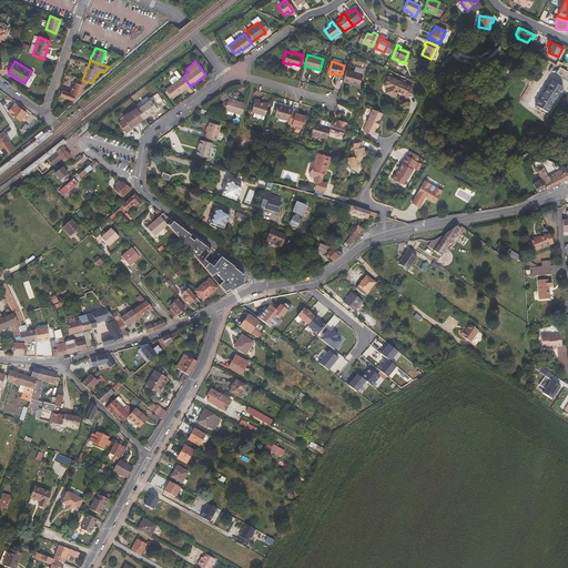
[(567,71),(559,67),(557,72),(567,79),(567,71)]
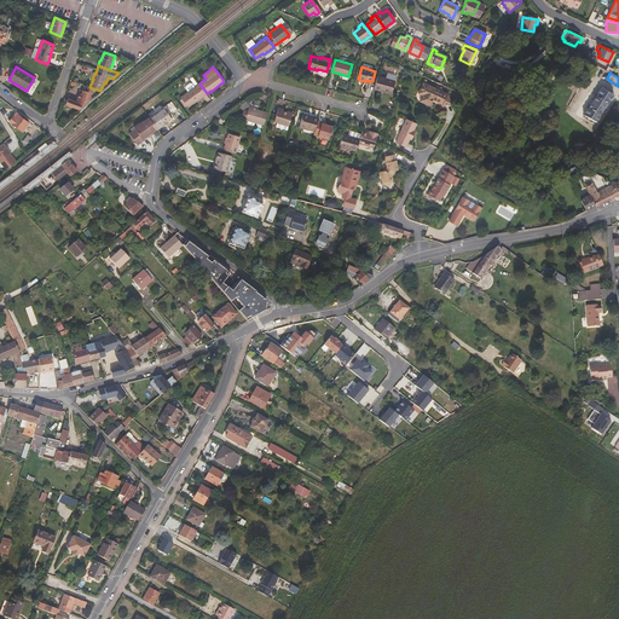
[(377,75),(374,88),(380,91),(381,88),(392,92),(395,80),(377,75)]
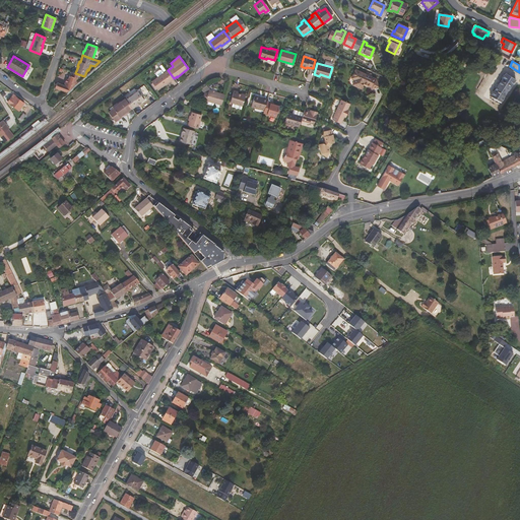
[(371,87),(378,85),(375,78),(371,77),(367,78),(364,77),(365,74),(354,69),(350,77),(354,79),(351,83),(361,87),(363,82),(371,86),(371,87)]
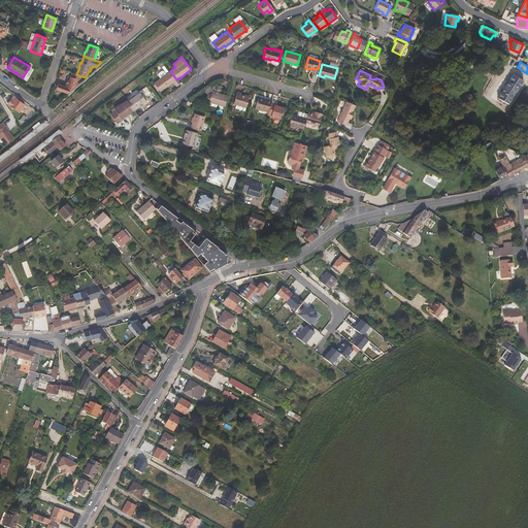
[(170,71),(169,71),(154,83),(160,91),(176,79),(170,71)]
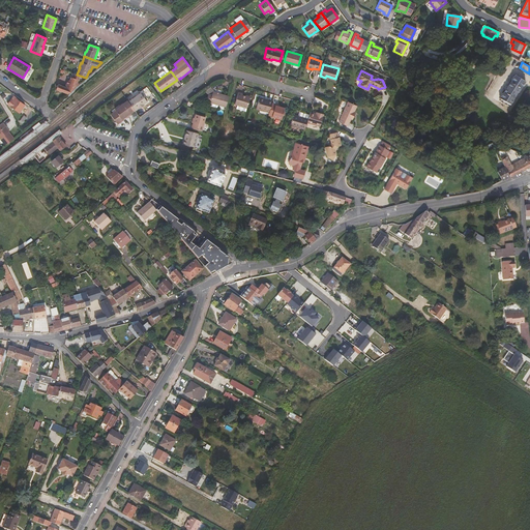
[(77,75),(71,72),(69,81),(68,80),(66,84),(65,87),(58,85),(56,89),(68,94),(77,87),(78,83),(80,84),(86,78),(77,75)]
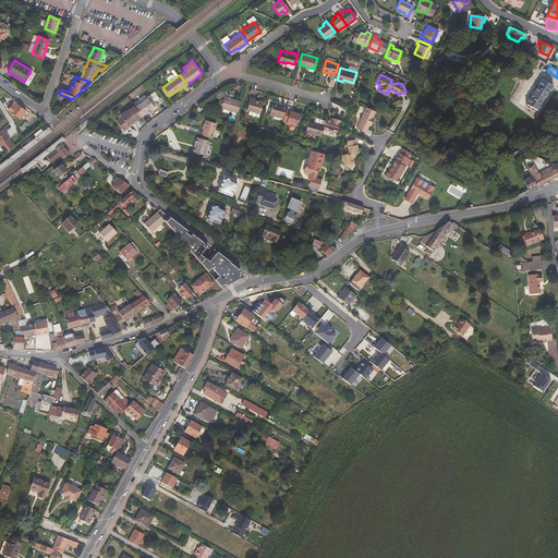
[(542,79),(526,102),(537,110),(554,85),(542,79)]
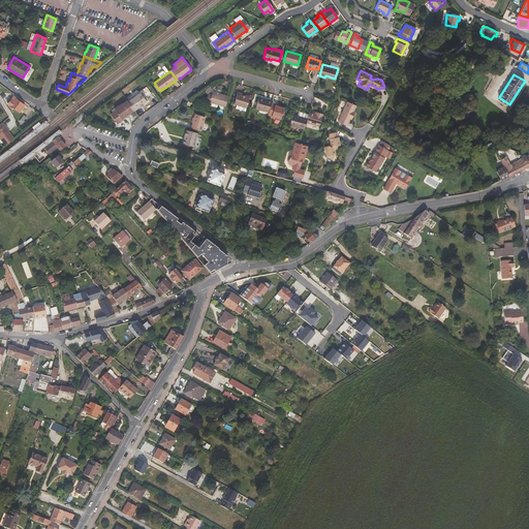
[(206,100),(225,106),(228,96),(212,91),(211,94),(208,93),(206,100)]
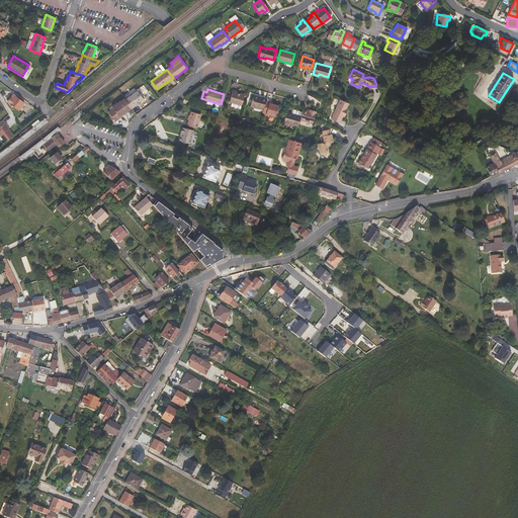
[(244,94),(240,93),(236,92),(237,91),(232,90),(229,101),(241,105),(244,94)]
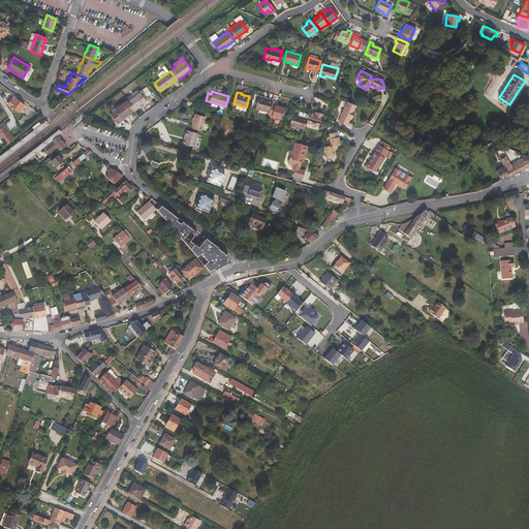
[(141,93),(128,101),(134,110),(134,111),(138,107),(138,109),(144,105),(143,104),(147,101),(141,93)]
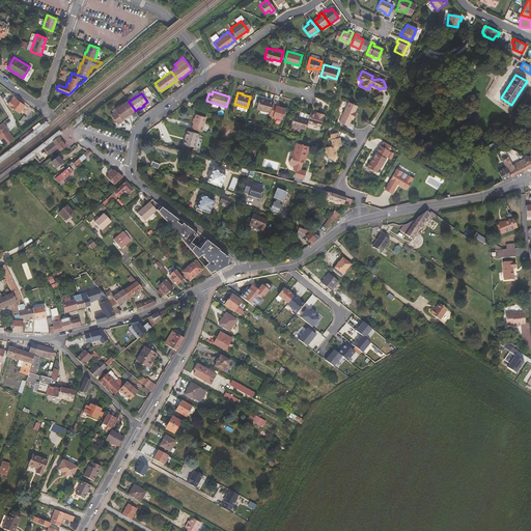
[(63,109),(75,100),(73,98),(61,107),(63,109)]
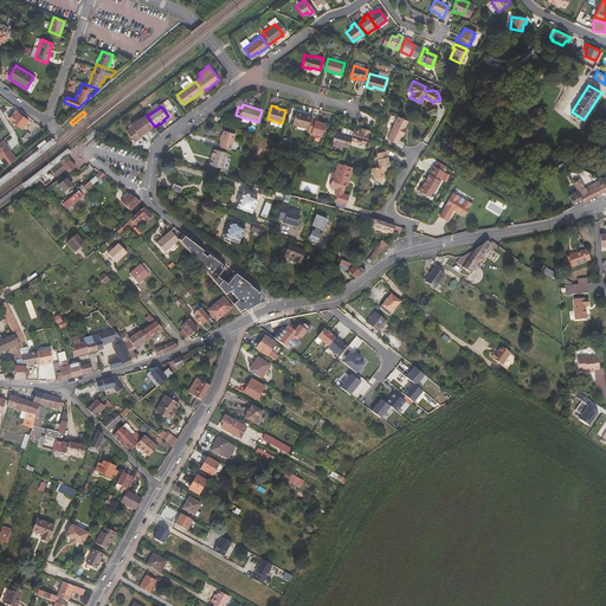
[(18,113),(17,115),(14,114),(11,118),(23,128),(28,121),(18,113)]
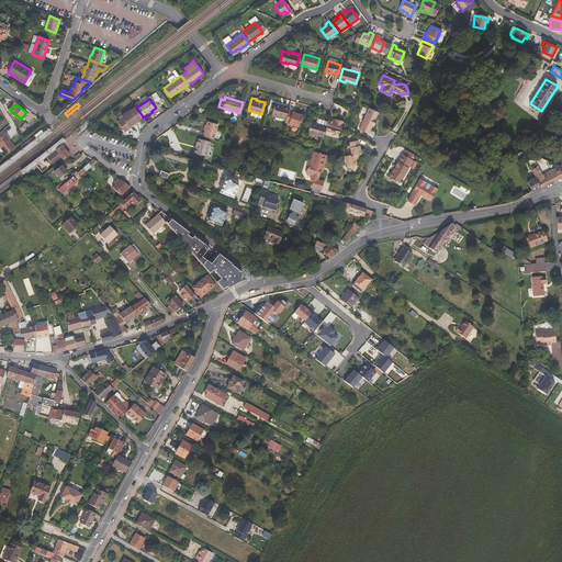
[(289,109),(289,107),(285,105),(285,107),(278,104),(274,115),(285,119),(289,109)]
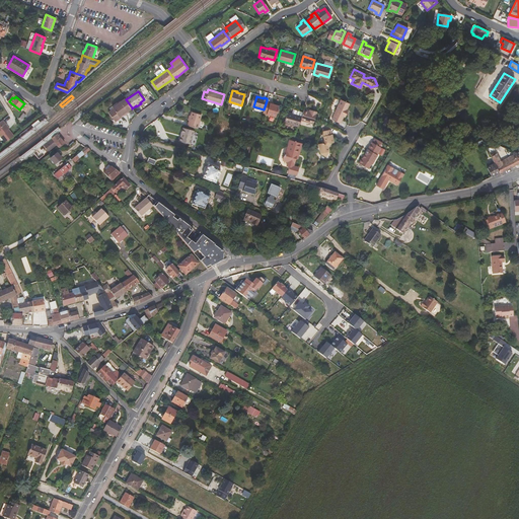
[(126,99),(125,98),(113,107),(114,108),(108,113),(116,122),(121,119),(120,117),(128,110),(132,107),(126,99)]
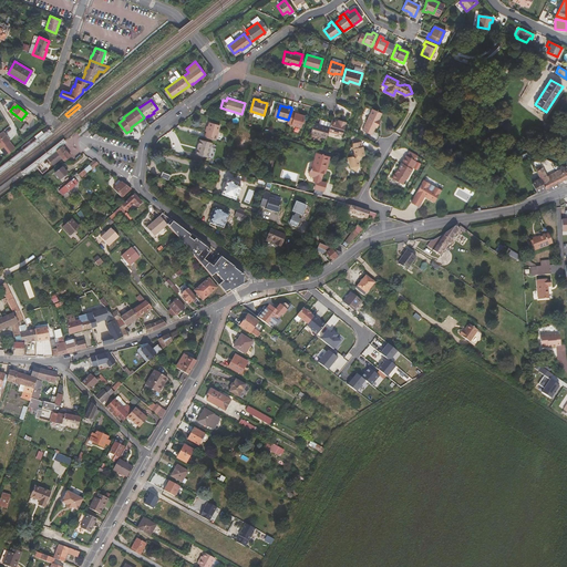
[(363,131),(371,134),(373,131),(375,127),(377,127),(380,120),(379,120),(382,113),(372,109),(364,126),(364,127),(363,131)]
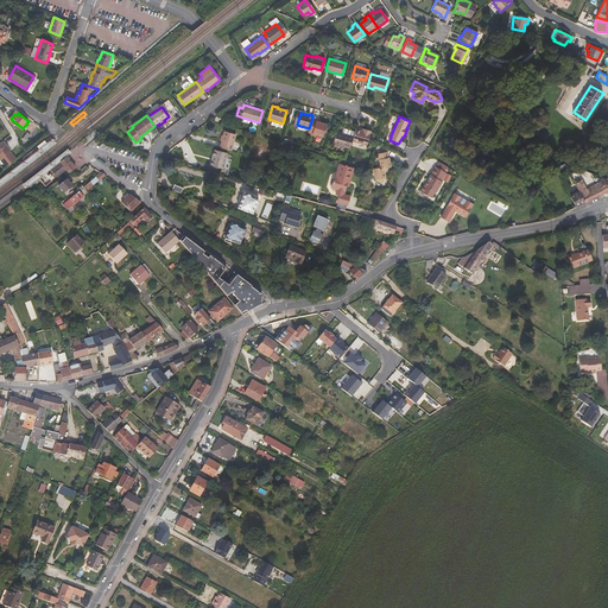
[(321,120),(312,118),(309,128),(308,132),(323,135),(327,122),(321,121),(321,120)]
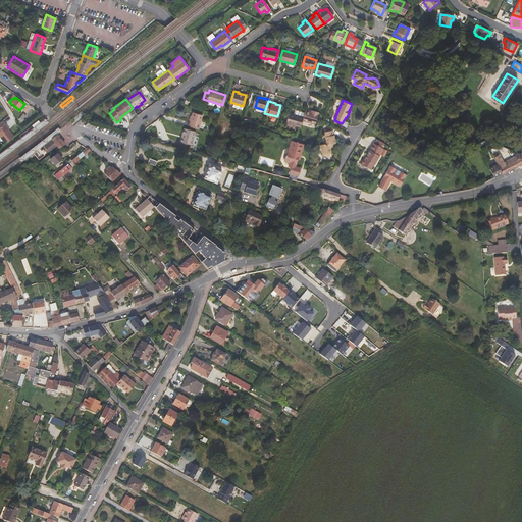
[(303,117),(302,119),(315,123),(319,111),(315,110),(314,112),(313,112),(305,109),(305,111),(303,117)]
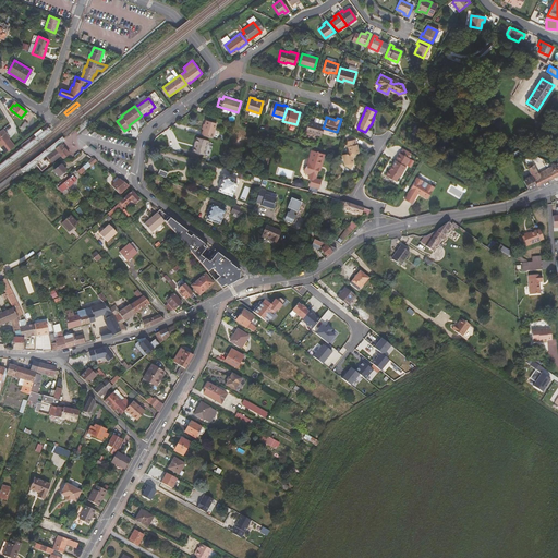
[(202,134),(211,137),(216,123),(205,120),(202,134)]
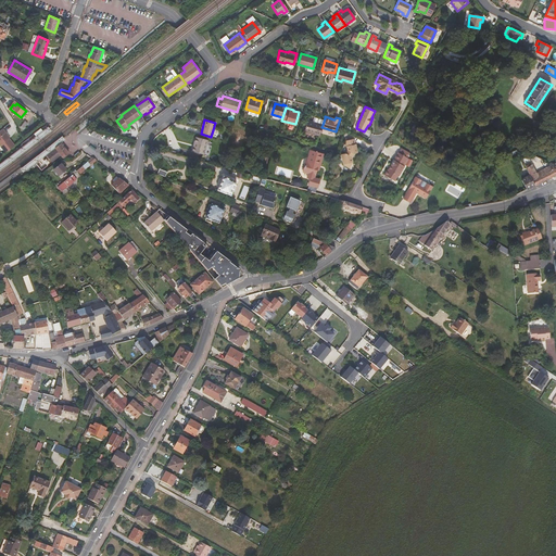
[(304,131),(319,136),(321,127),(323,125),(314,122),(307,121),(304,131)]
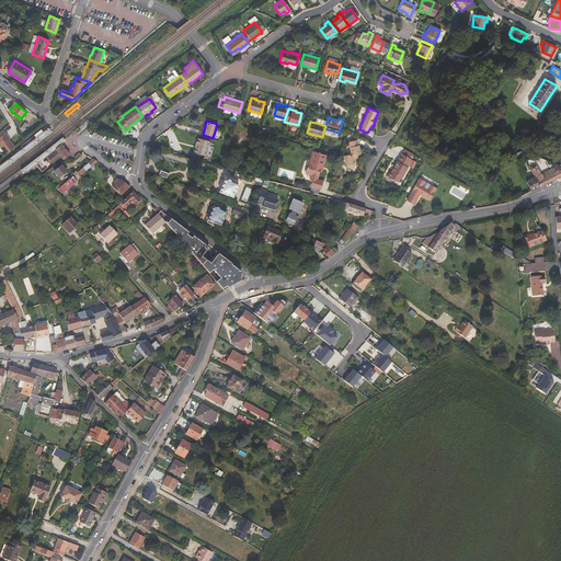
[(3,129),(0,132),(0,147),(7,155),(15,147),(10,140),(9,138),(10,137),(3,129)]
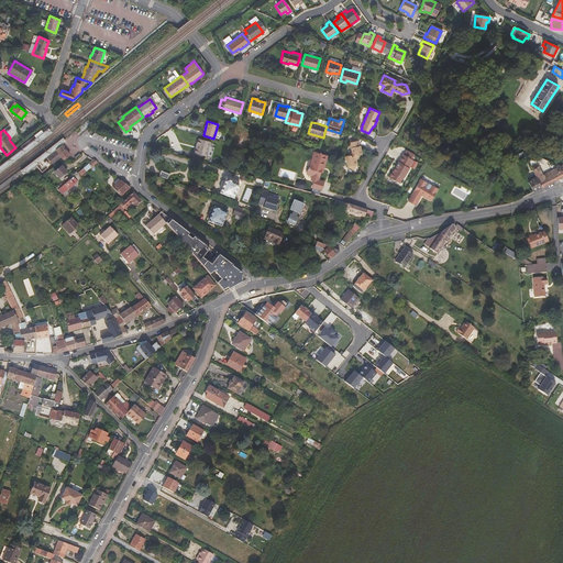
[(194,153),(206,156),(210,142),(198,139),(194,153)]
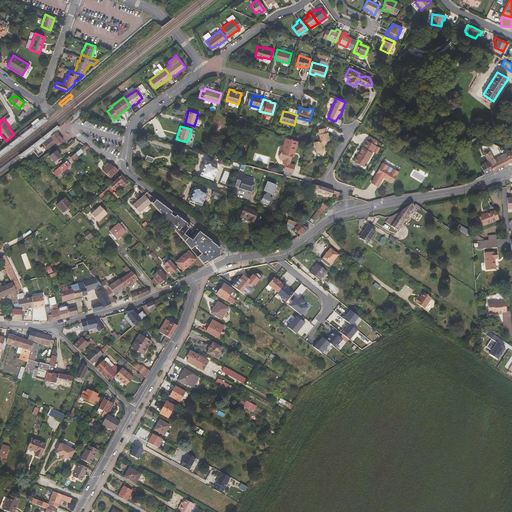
[(315,142),(317,151),(322,154),(325,149),(324,145),(327,141),(330,140),(328,132),(327,133),(326,128),(318,129),(319,134),(320,134),(321,138),(319,141),(315,142)]
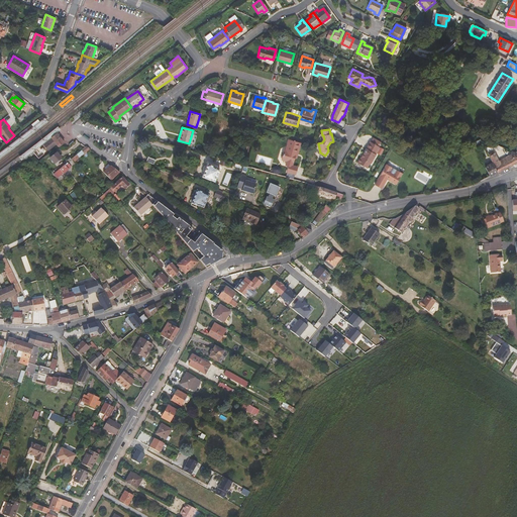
[(60,137),(57,133),(54,135),(38,146),(44,153),(56,145),(58,147),(65,143),(60,137)]
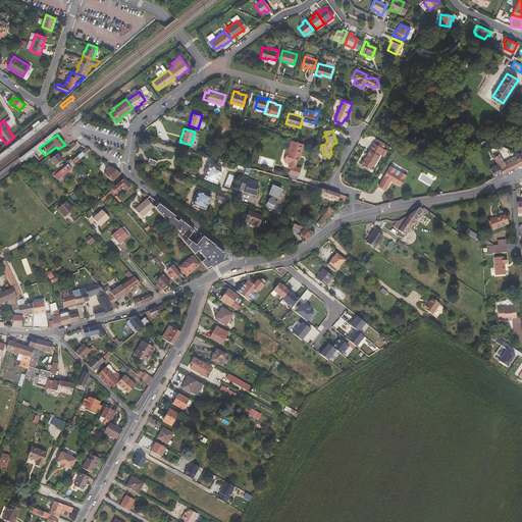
[(298,155),(301,156),(304,146),(291,142),(289,152),(286,152),(284,162),(290,163),(289,167),(292,168),(290,174),(298,176),(301,168),(295,167),(297,160),(298,155)]
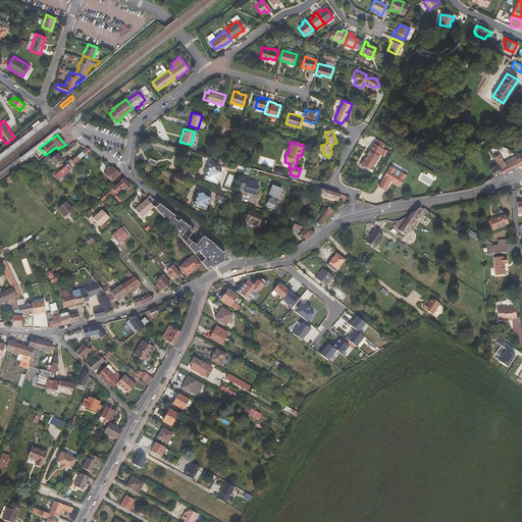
[(382,148),(373,143),(369,150),(366,154),(367,154),(364,159),(361,164),(370,169),(373,164),(374,164),(379,156),(378,155),(382,148)]
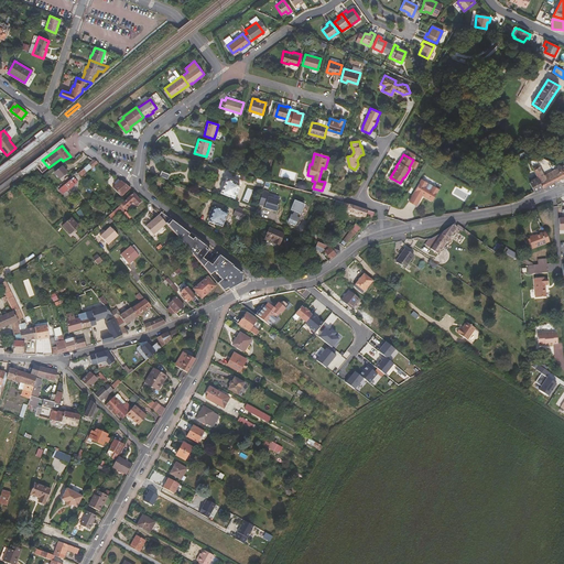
[(544,164),(546,160),(532,154),(530,158),(544,164)]
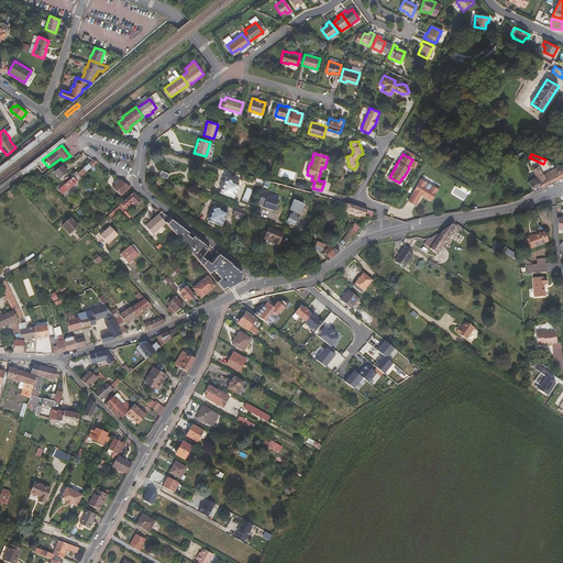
[(54,172),(59,179),(68,173),(64,165),(54,172)]
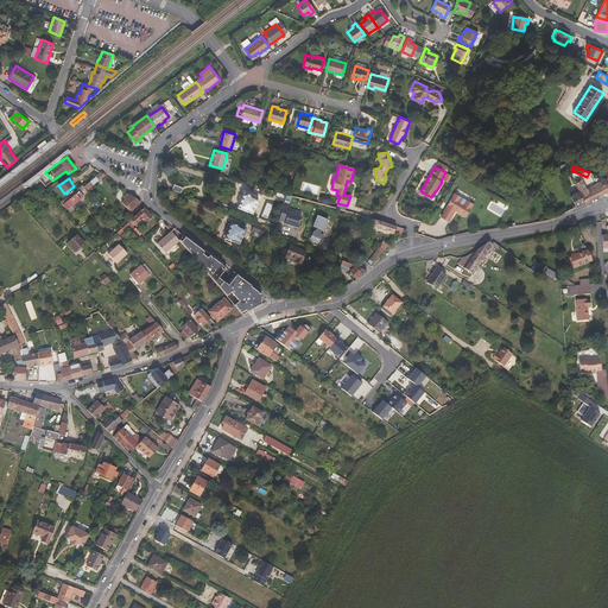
[(605,192),(607,194),(607,183),(607,178),(605,179),(603,178),(602,179),(587,188),(581,178),(575,181),(580,191),(586,203),(605,192)]
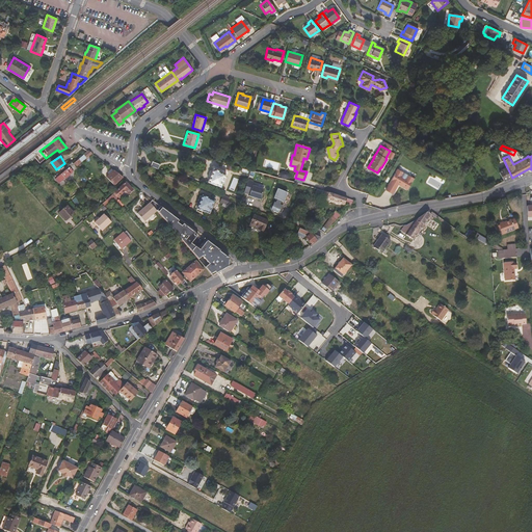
[(56,179),(60,183),(74,170),(71,167),(68,170),(67,168),(56,179)]
